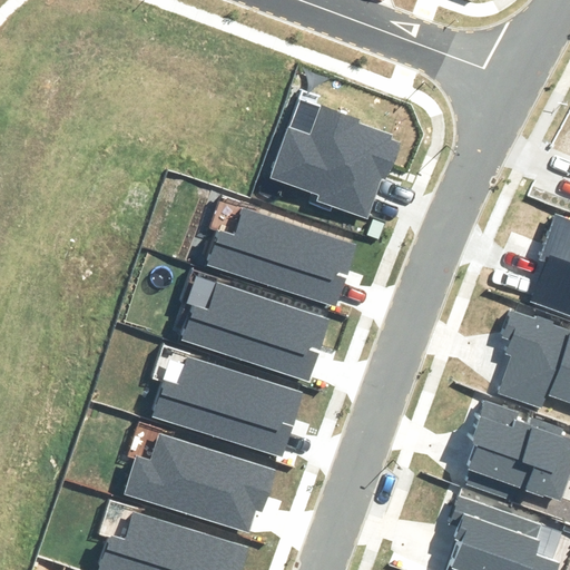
[(332,206),(367,218),(380,182),(385,184),(399,143),(392,140),(394,134),(298,101),(272,179),(312,193),(308,205),(330,212),(332,206)]
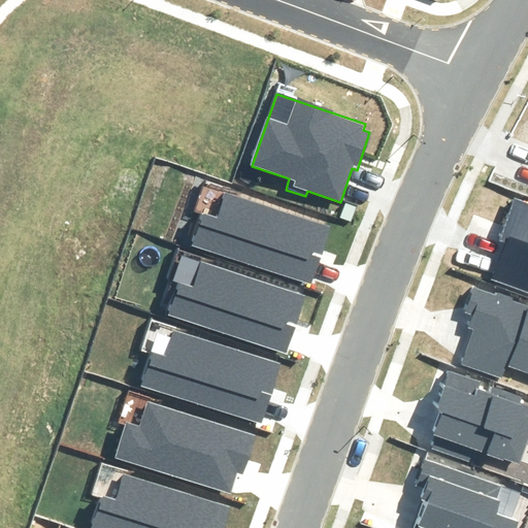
[(191,244),(310,284),(331,224),(226,189),(217,216),(202,210),(191,244)]
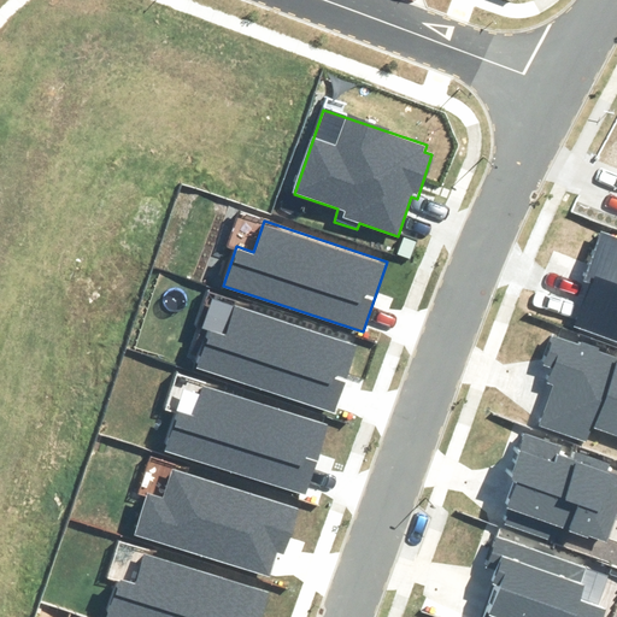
[(616,235),(600,229),(574,294),(585,299),(574,325),(616,342),(616,235)]
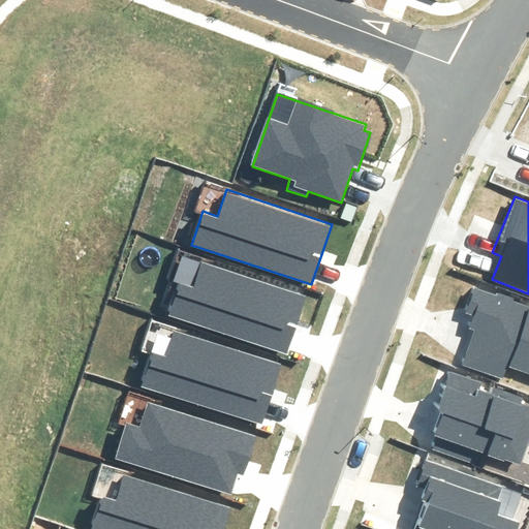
[(168,316),(286,353),(306,294),(203,262),(194,288),(180,283),(168,316)]
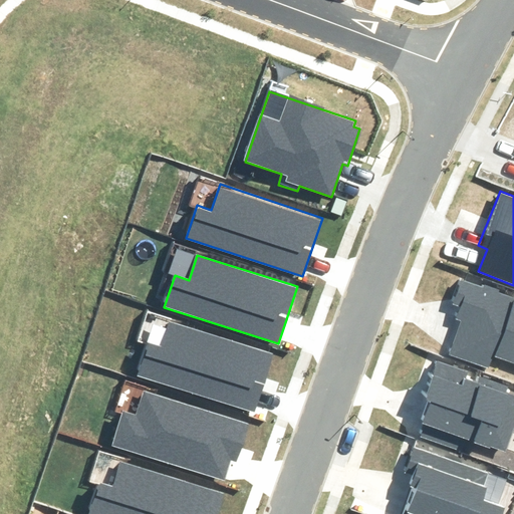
[(494,356),(513,362),(513,298),(458,279),(450,302),(460,305),(455,319),(461,321),(450,354),(490,368),(494,356)]
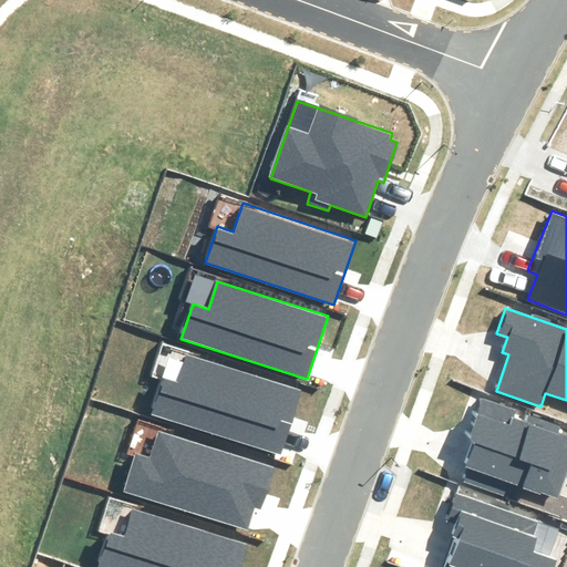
[(151,415),(279,457),(301,392),(188,356),(178,384),(163,379),(151,415)]
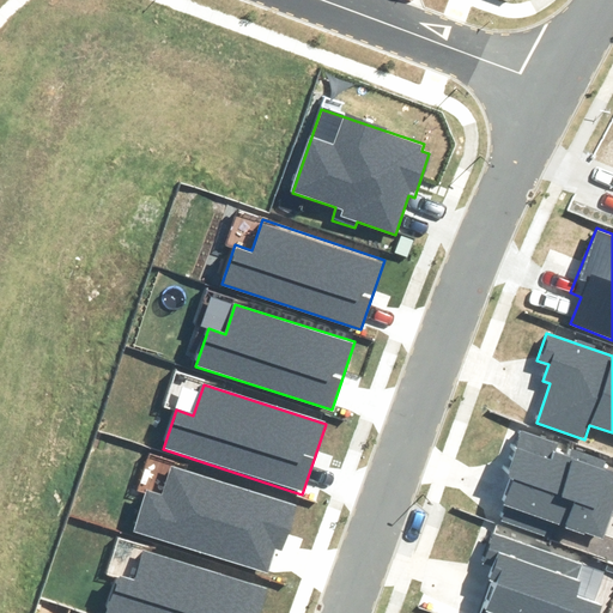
[(552,523),(602,540),(612,509),(612,473),(604,471),(606,461),(572,450),(571,456),(554,451),(558,443),(526,432),(520,449),(519,449),(509,478),(515,479),(501,521),(547,536),(552,523)]
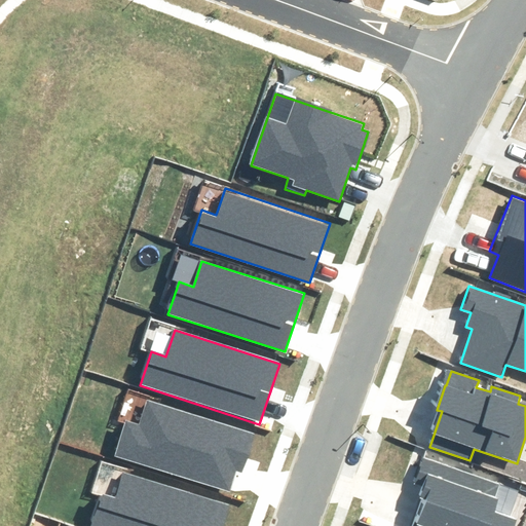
[(114,455),(230,491),(237,470),(242,471),(254,434),(145,401),(137,424),(124,421),(114,455)]
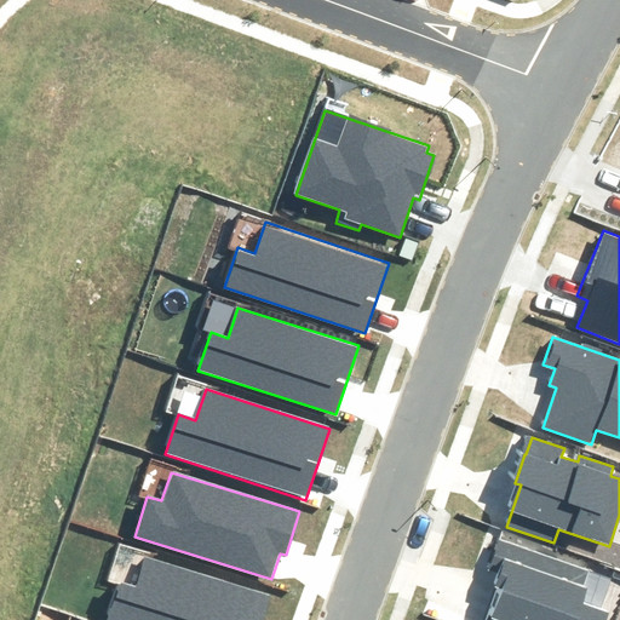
[(589,572),(499,539),(488,566),(504,572),(486,619),(608,619),(610,614),(583,604),(589,587),(584,586),(589,572)]
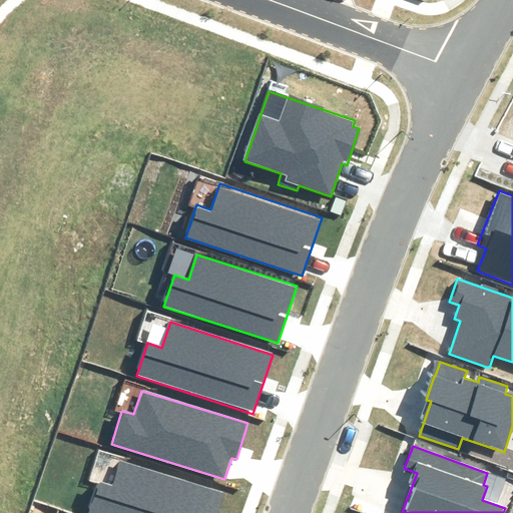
[(89,512),(217,512),(224,494),(122,461),(114,487),(100,482),(89,512)]
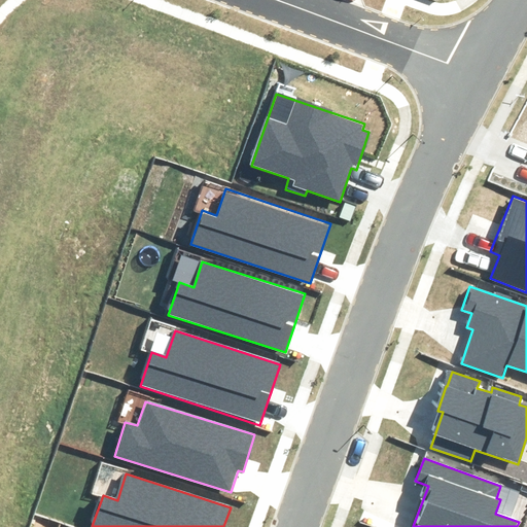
All buildings are outlined.
